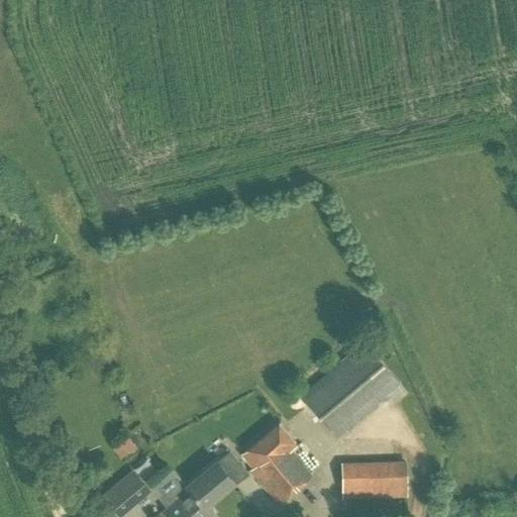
[(336,438),(401,385),(365,340),(300,395),(336,438)]
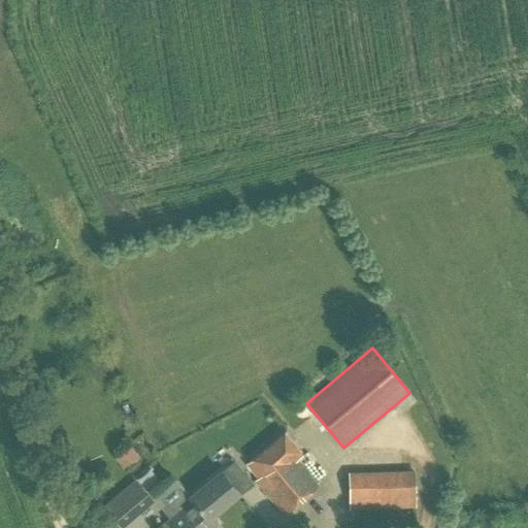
[(283,516),(320,484),(297,456),(301,452),(285,431),(245,464),(257,479),(255,482),(283,516)]
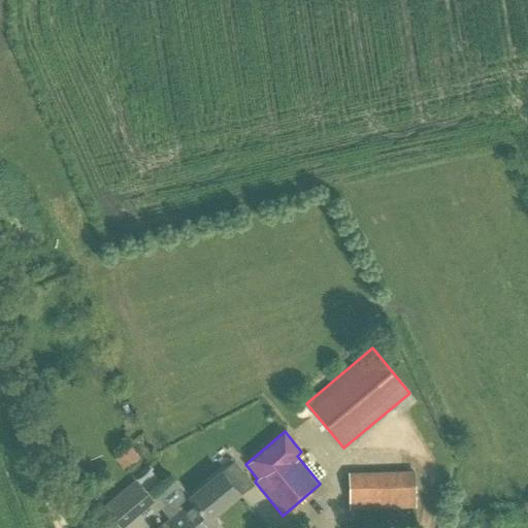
[(137,447),(123,458),(134,471),(147,460),(137,447)]
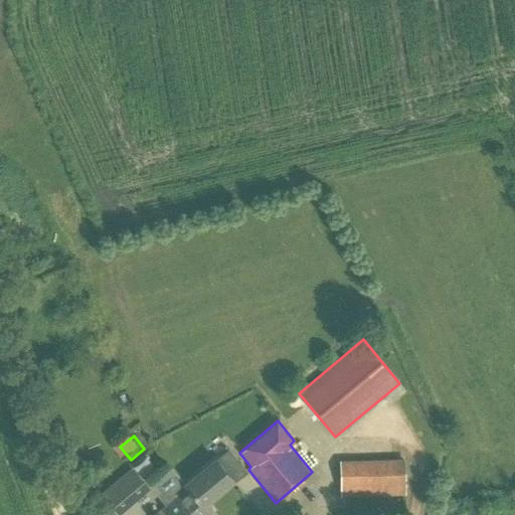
[(246,472),(228,450),(217,460),(216,459),(186,484),(183,481),(163,497),(169,505),(166,508),(172,514),(207,514),(211,512),(204,504),(233,480),(234,482),(246,472)]
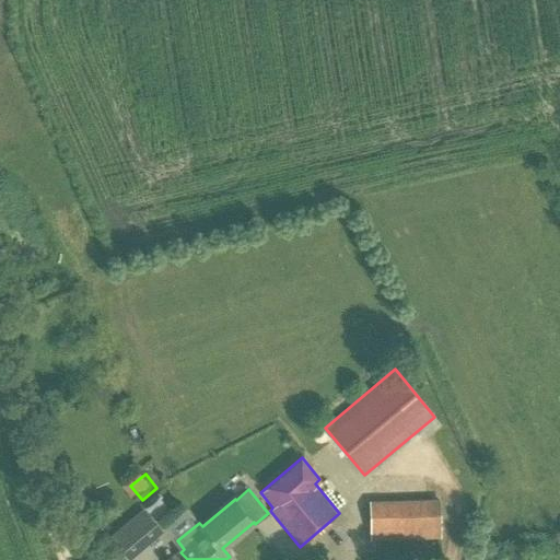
[(370,541),(440,538),(440,499),(369,501),(370,541)]
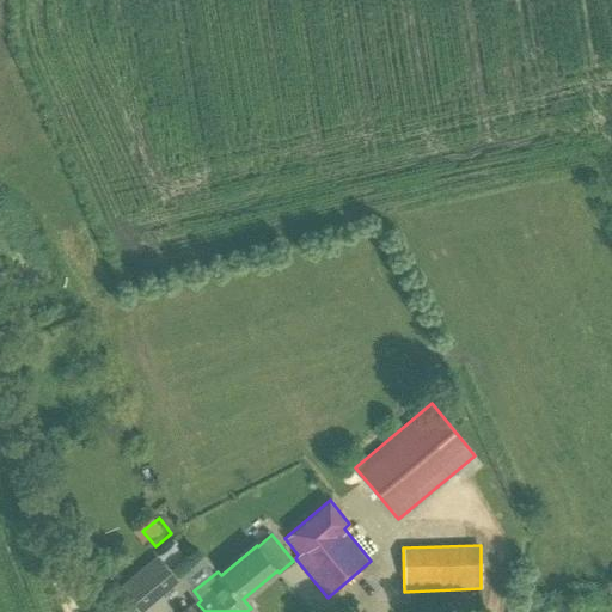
[(139,611),(176,581),(158,558),(121,588),(139,611)]
